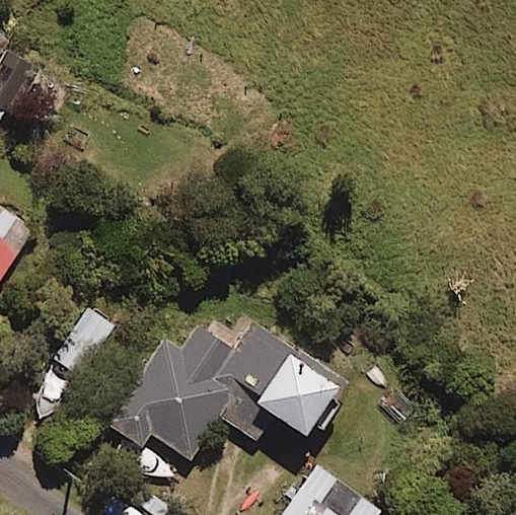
[(0,115),(13,91),(0,83),(0,115)]
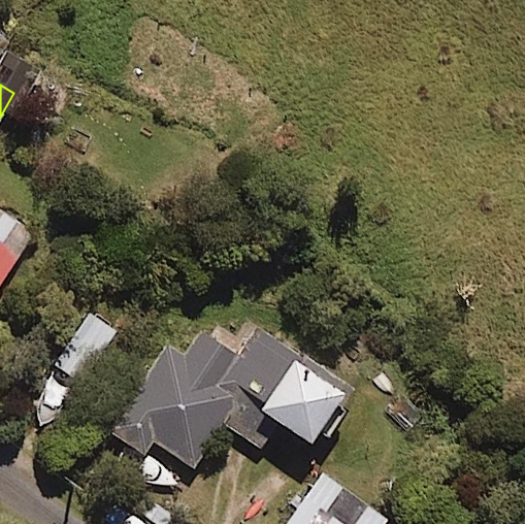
[(0,282),(34,228),(0,205),(0,282)]
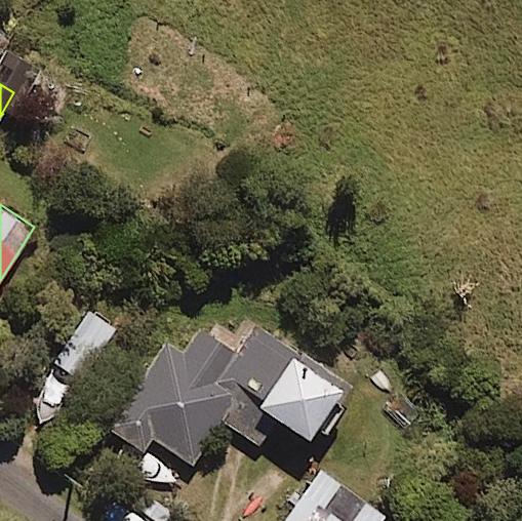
[(121,323),(93,305),(53,362),(80,381),(121,323)]
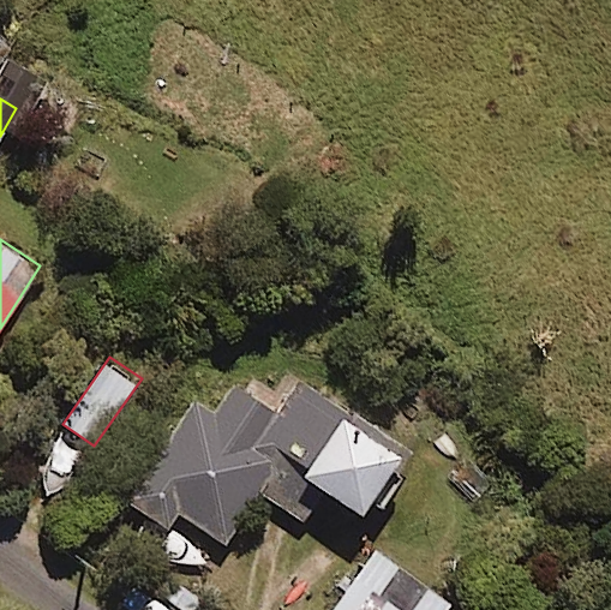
[(358,521),(406,452),(300,381),(275,417),(234,389),(214,418),(192,404),(126,501),(166,527),(175,512),(225,545),(261,492),(300,519),(317,494),(358,521)]
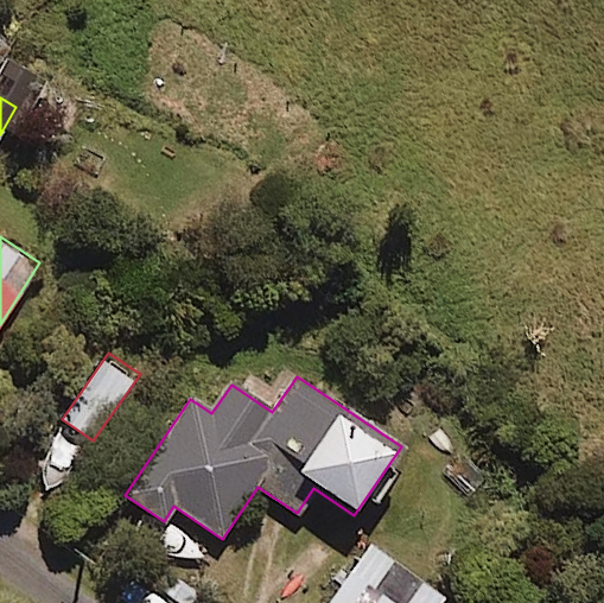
[(440,602),(446,596),(370,545),(330,602),(440,602)]
